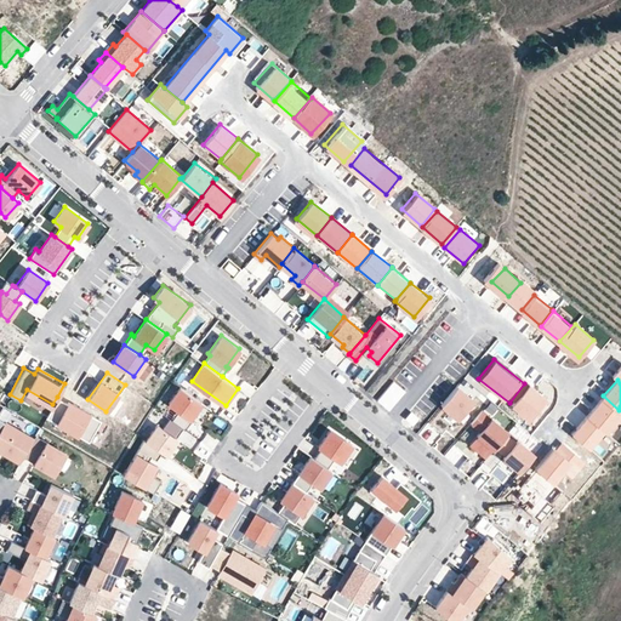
[(546,400),(524,383),(510,403),(531,420),(546,400)]
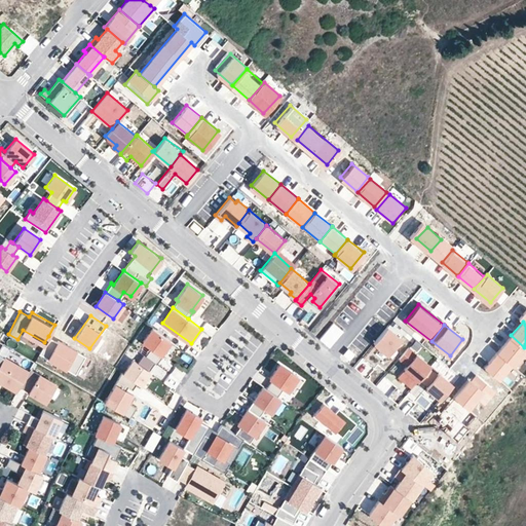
[(402,338),(387,326),(374,342),(387,353),(402,338)]
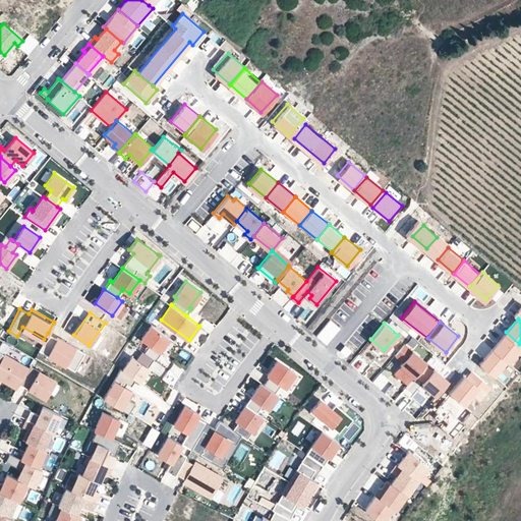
[(150,344),(143,352),(154,359),(155,360),(161,352),(159,351),(169,337),(152,325),(141,338),(150,344)]
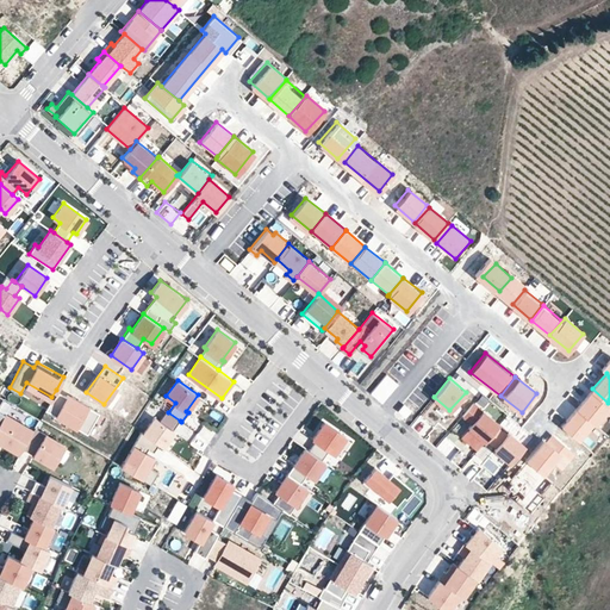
[(592,388),(576,408),(591,422),(593,424),(609,405),(609,404),(608,403),(592,388)]
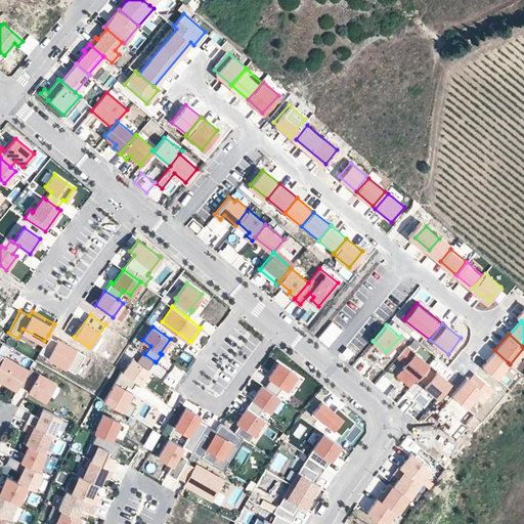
[(57,340),(48,335),(44,341),(39,351),(75,372),(85,354),(58,339),(57,340)]
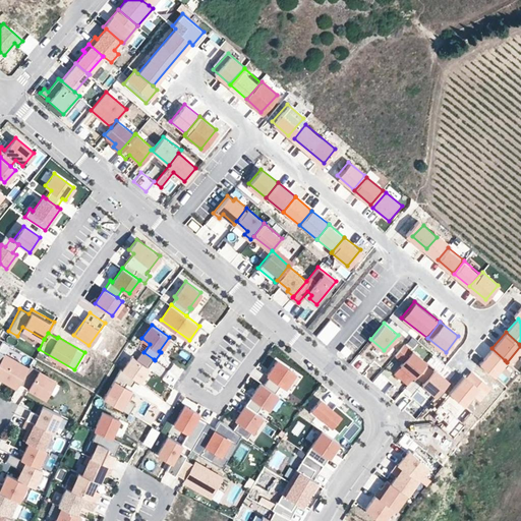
[(400,364),(414,377),(415,374),(424,364),(426,361),(404,343),(395,354),(403,361),(400,364)]
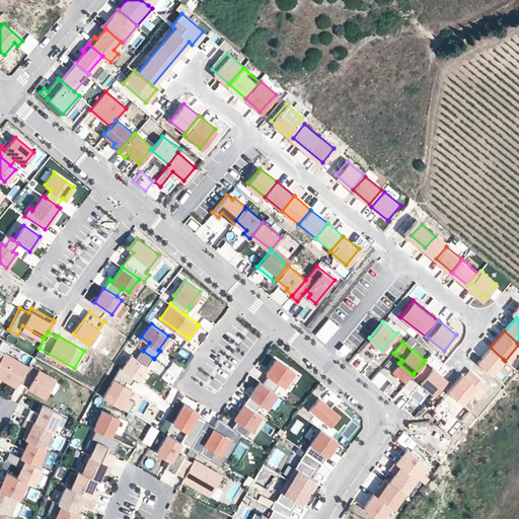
[(490,347),(476,361),(491,373),(503,359),(490,347)]
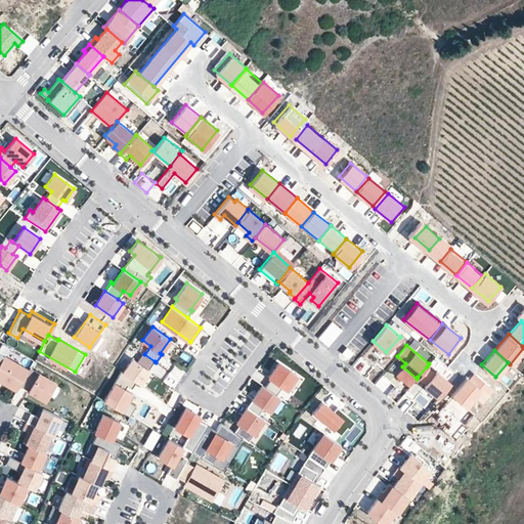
[(0,381),(16,391),(19,385),(30,368),(0,351),(0,381)]
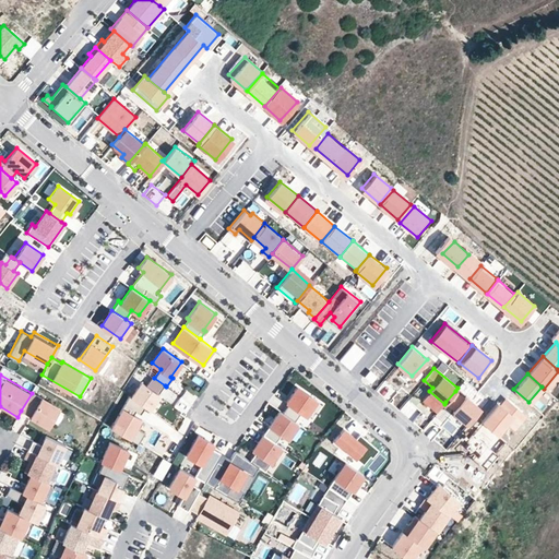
[(165,385),(154,378),(153,377),(146,385),(142,382),(131,396),(145,407),(149,409),(159,395),(158,394),(165,385)]
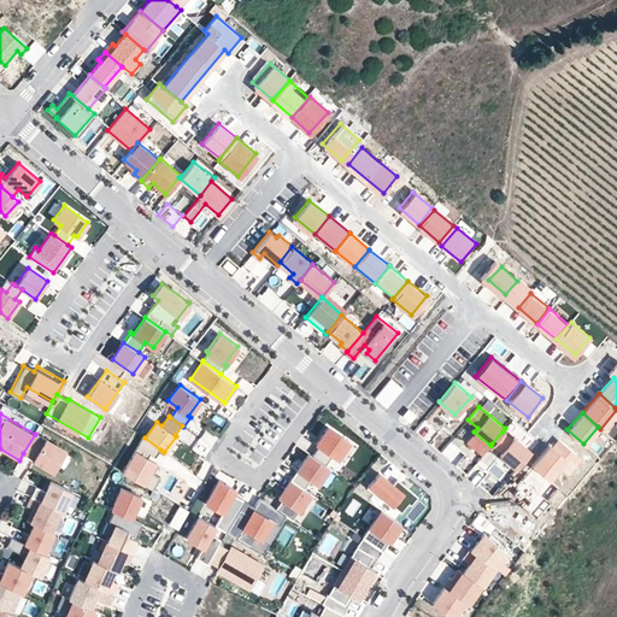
[(318,444),(311,453),(324,463),(330,452),(338,457),(350,440),(328,424),(316,442),(318,444)]
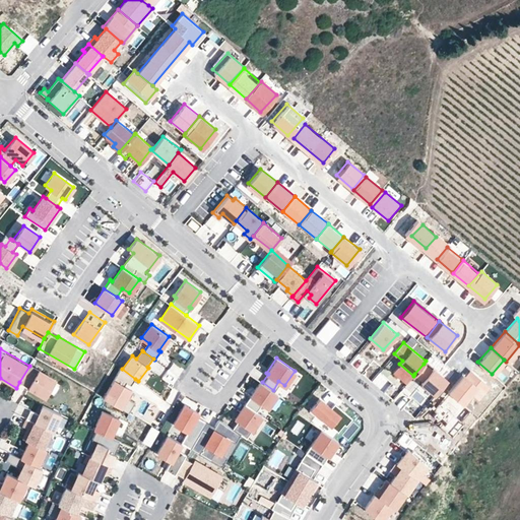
[(174,360),(161,376),(173,385),(185,369),(174,360)]
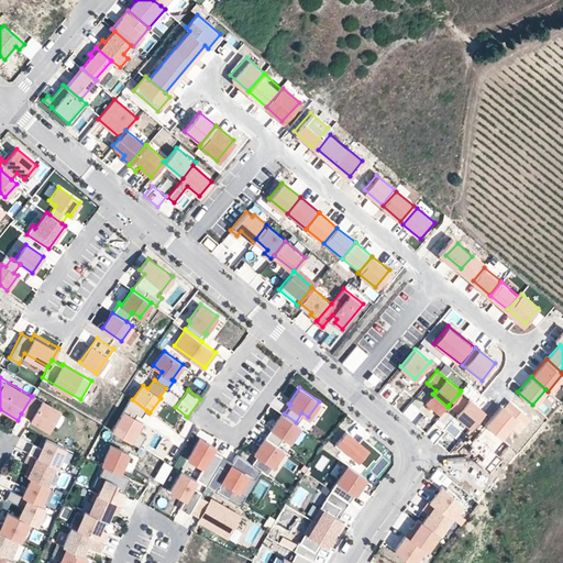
[(459,394),(449,405),(459,412),(456,415),(471,427),(485,411),(470,398),(467,401),(459,394)]
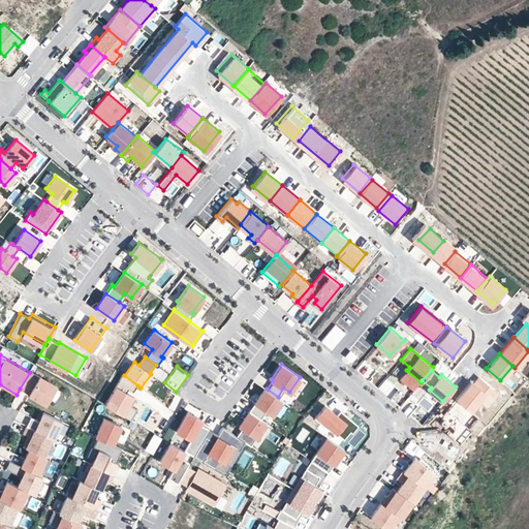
[(30,372),(20,389),(45,404),(48,399),(54,389),(56,385),(30,371),(30,372)]
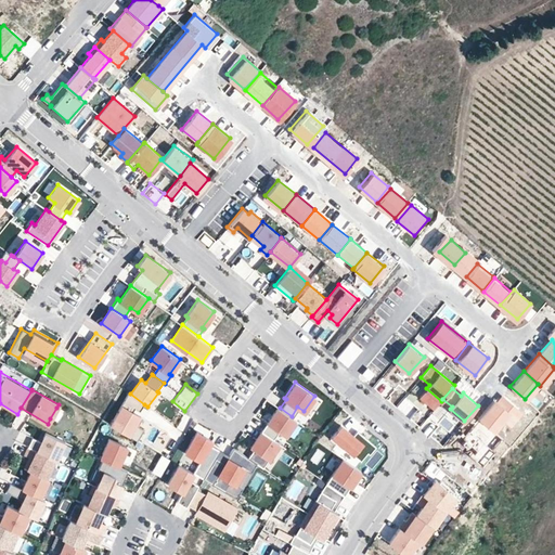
[(520,410),(500,392),(478,418),(479,418),(492,429),(502,417),(510,424),(520,410)]
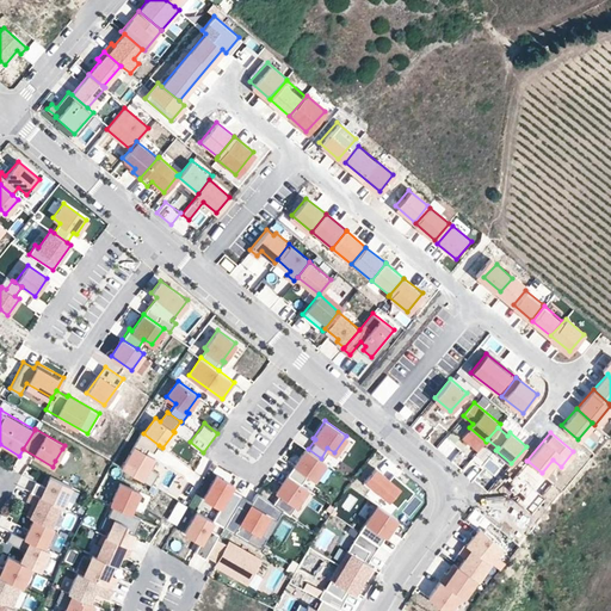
[(159,445),(143,433),(122,467),(148,482),(155,474),(146,467),(153,457),(146,452),(143,450),(146,446),(148,449),(153,452),(159,445)]
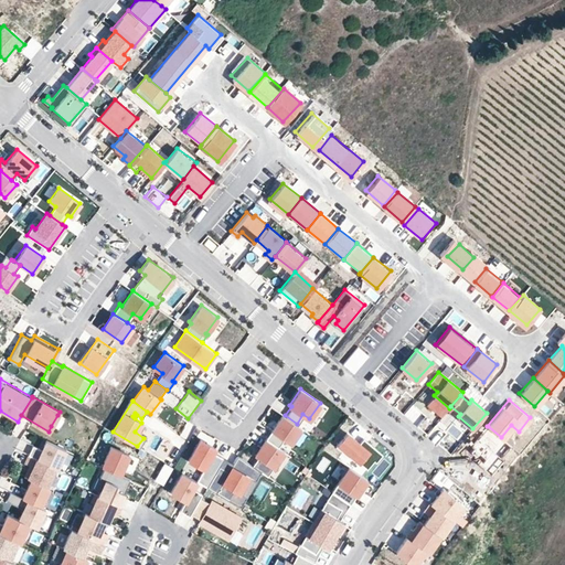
[(297,424),(285,415),(283,414),(266,438),(277,446),(284,437),(289,441),(300,426),(297,424)]
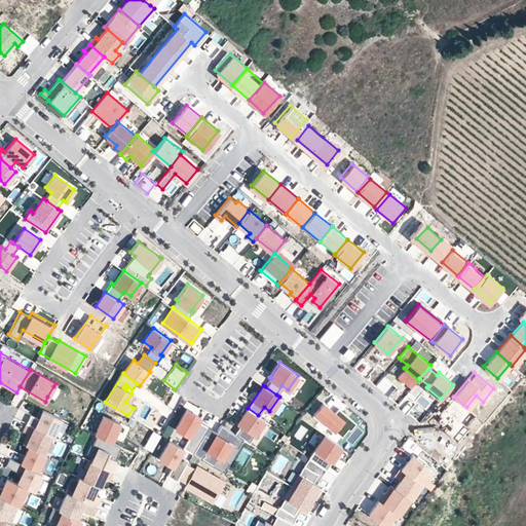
[(53,386),(47,397),(54,401),(61,389),(53,386)]
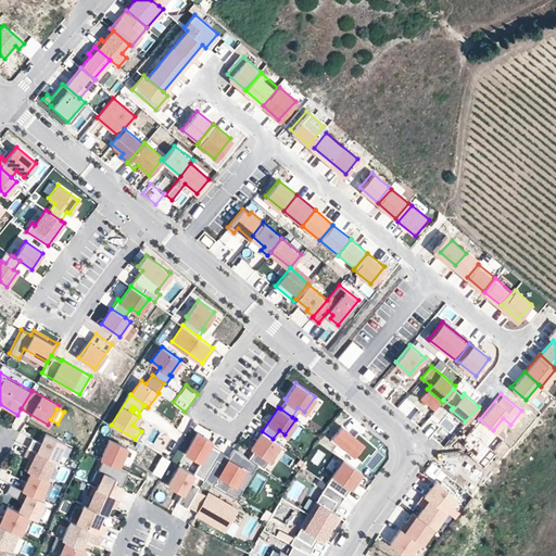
[(493,430),(480,419),(464,439),(468,442),(465,445),(468,447),(471,451),(468,455),(484,468),(496,454),(491,451),(502,438),(493,430)]
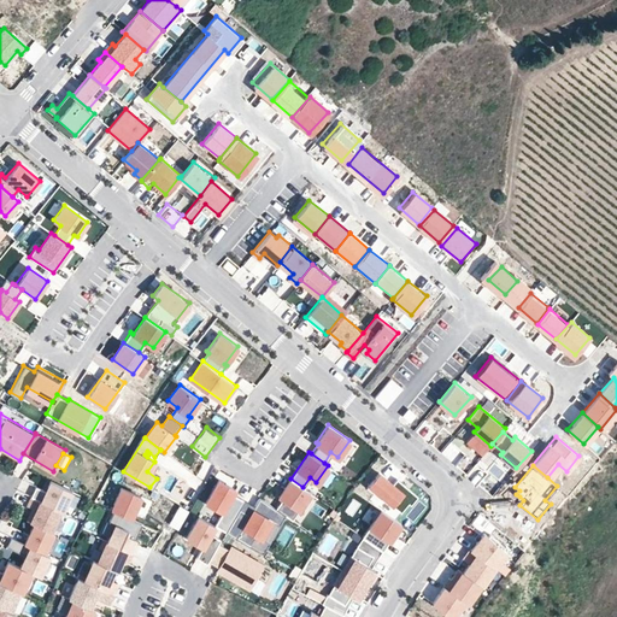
[(391,485),(374,472),(366,483),(389,500),(387,504),(404,516),(417,498),(393,480),(391,485)]
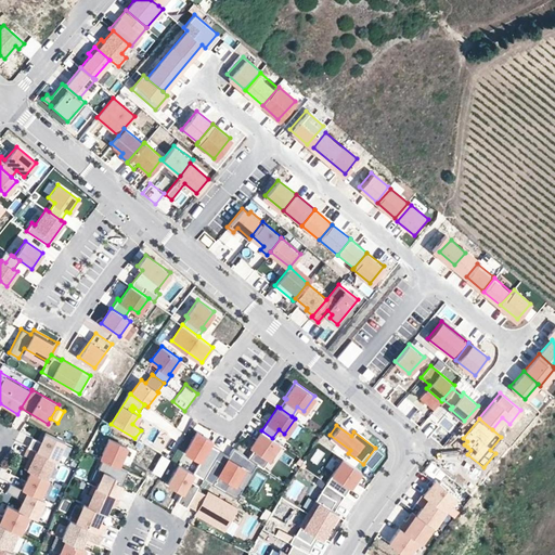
[(279,441),(272,438),(261,430),(256,437),(259,440),(247,457),(261,466),(279,441)]
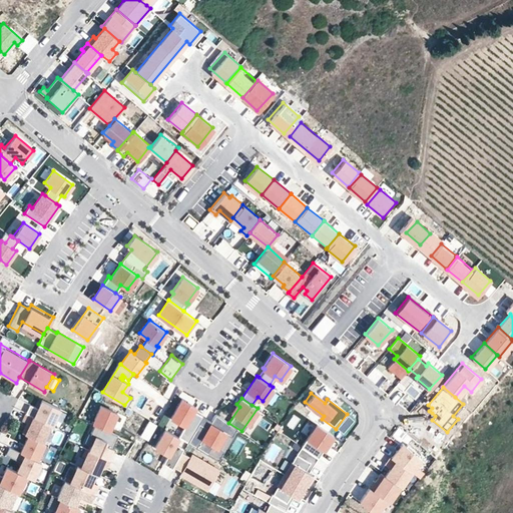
[(194,407),(181,399),(170,418),(184,425),(194,407)]
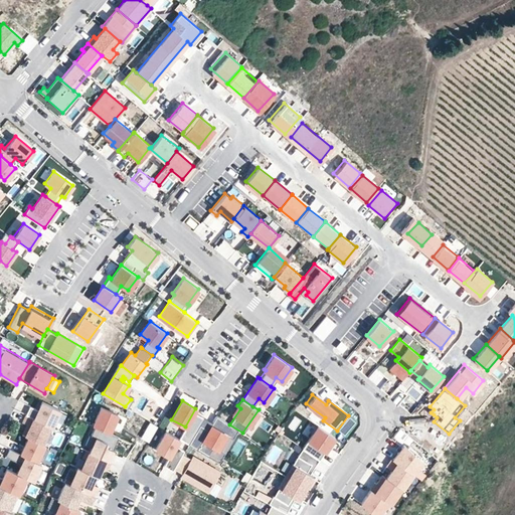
[(29,407),(26,414),(50,425),(51,426),(59,409),(42,401),(37,411),(29,407)]
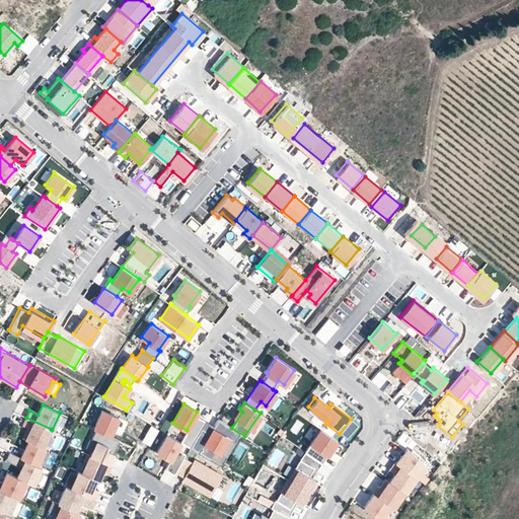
[(97,430),(112,437),(120,419),(103,411),(94,429),(97,430)]
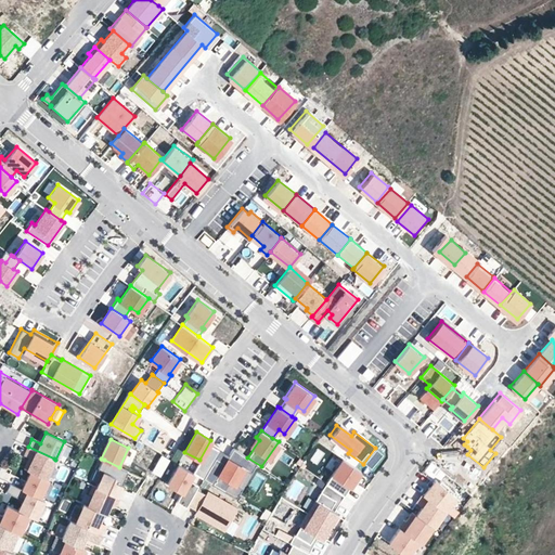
[(46,477),(54,459),(28,447),(24,454),(29,456),(31,457),(27,468),(30,470),(46,477)]
